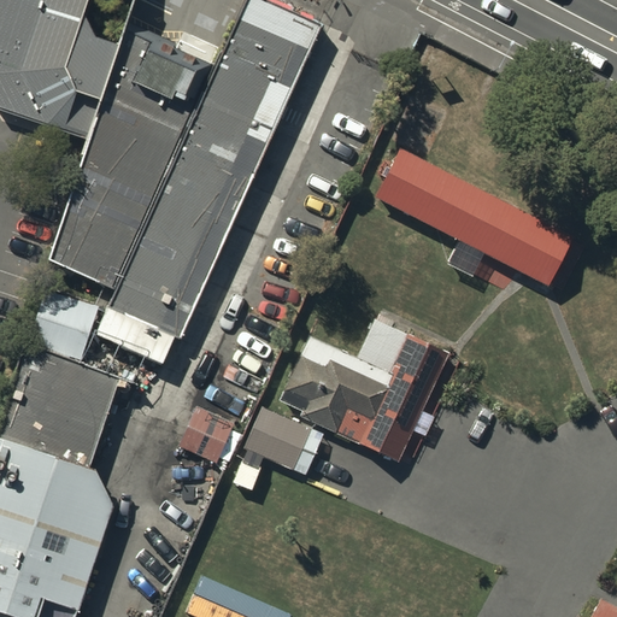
[(0,0),(0,110),(92,140),(129,23),(136,0),(0,0)]
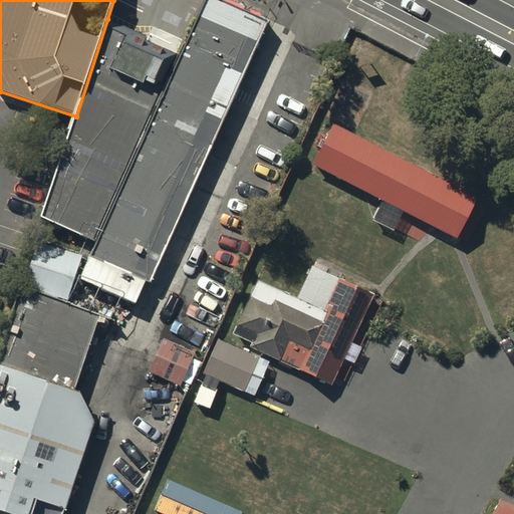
[(220,0),(205,0),(182,54),(96,242),(89,256),(151,278),(267,20),(220,0)]
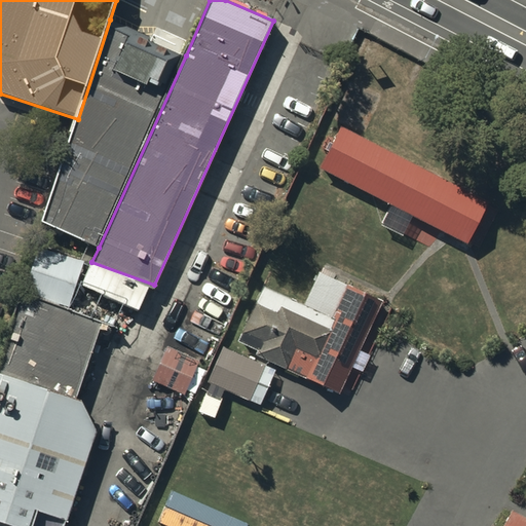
[(99,248),(186,55),(110,20),(78,119),(43,223),(99,248)]
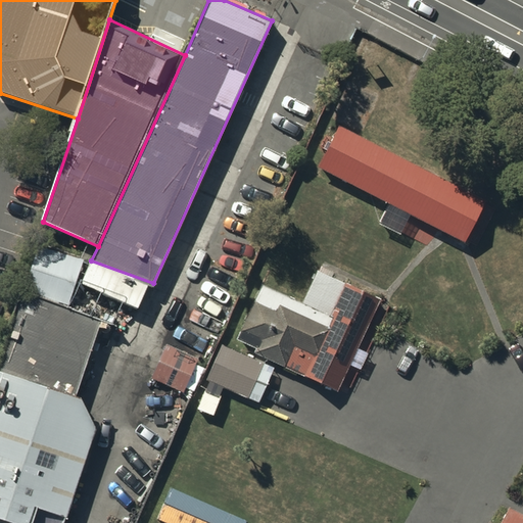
[(465,242),(486,198),(336,125),(315,168),(465,242)]
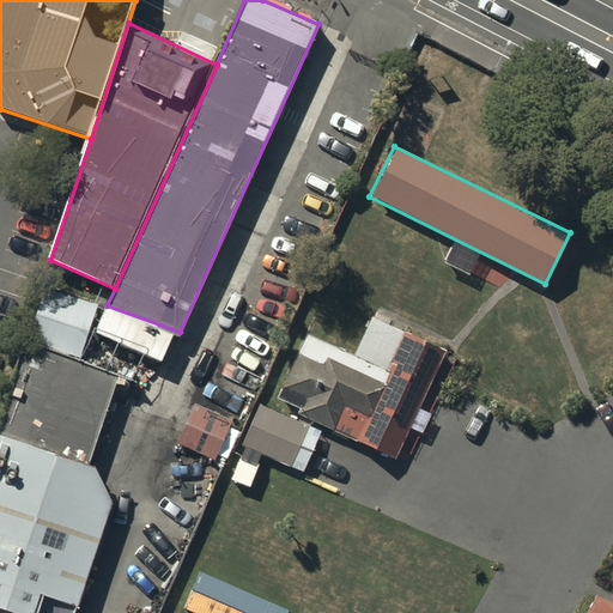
[(115,289),(50,260),(26,341),(80,362),(107,305),(115,289)]
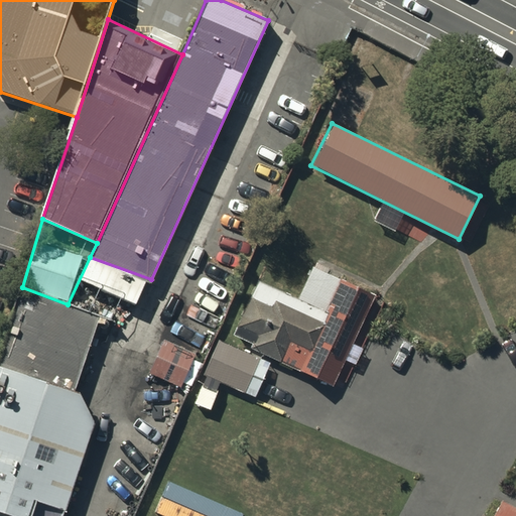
[(336,385),(374,293),(312,267),(298,300),(260,282),(233,340),(336,385)]
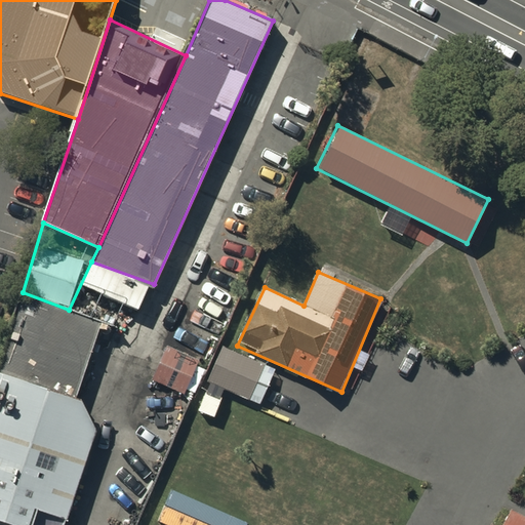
[(69,310),(23,292),(0,361),(0,371),(77,399),(88,366),(103,322),(69,310)]
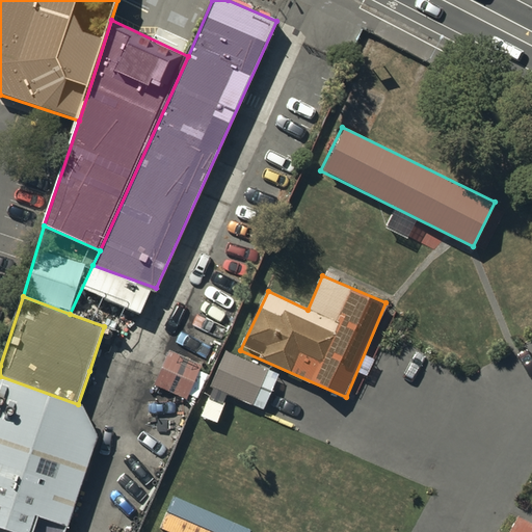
[(170,350),(154,384),(186,400),(189,394),(197,398),(208,376),(200,372),(203,366),(194,362),(193,364),(181,357),(182,355),(170,350)]
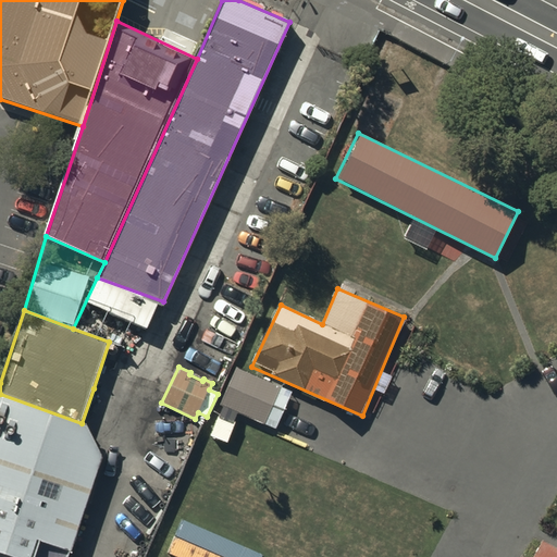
[(276,430),(293,392),(239,370),(223,408),(276,430)]
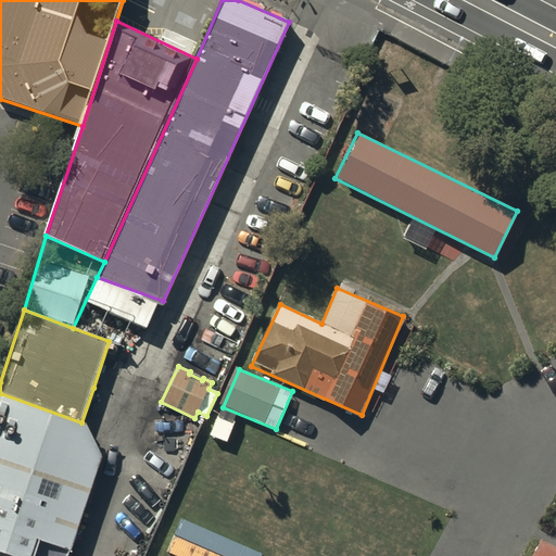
[(81,422),(0,393),(0,546),(27,555),(68,555),(103,456),(86,424),(81,422)]
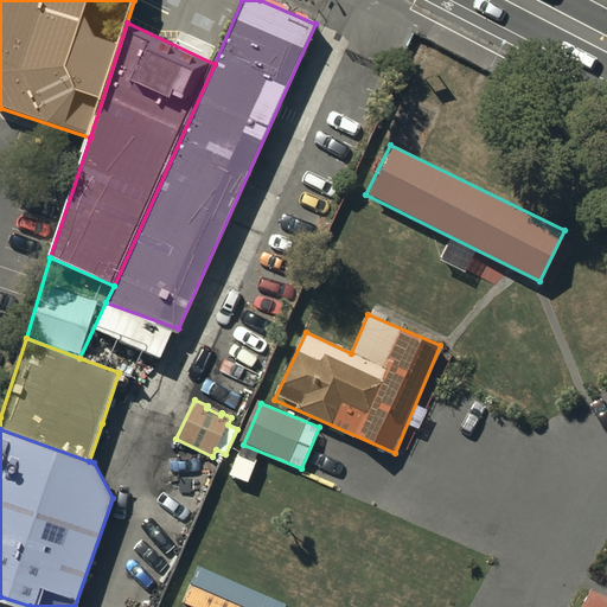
[(606,606),(606,594),(594,588),(583,606),(606,606)]
